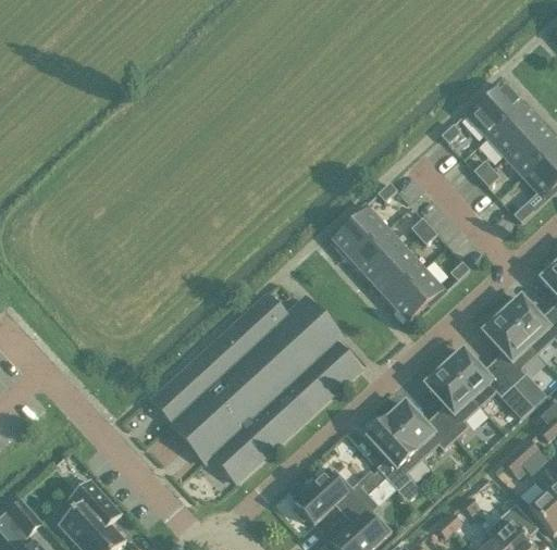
[(465,112),(486,136),(521,103),(503,83),(482,102),(479,99),(465,112)]
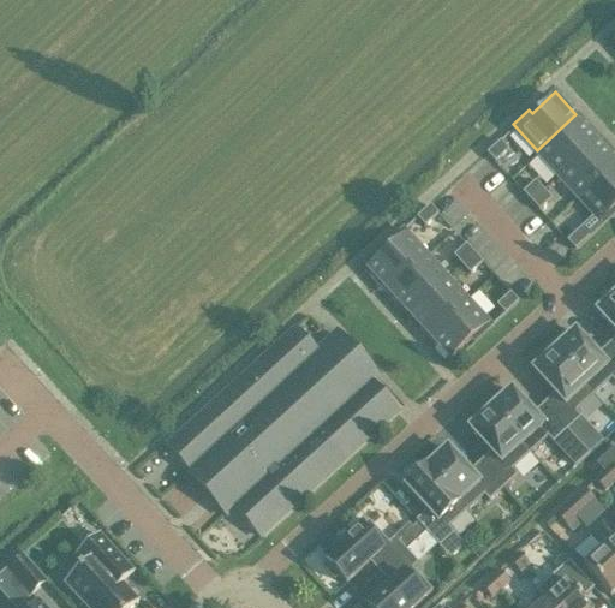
[(537,150),(557,172),(596,136),(575,114),(537,150)]
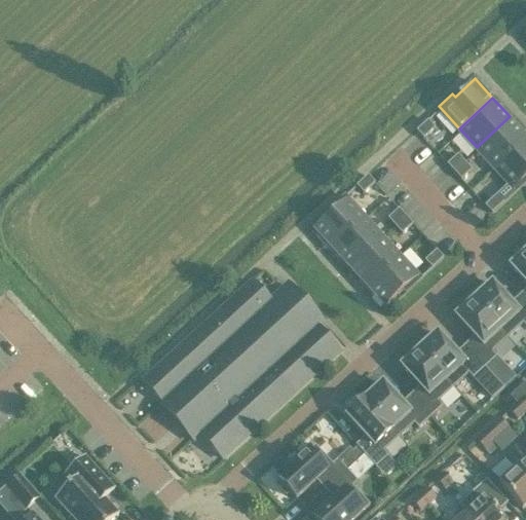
[(416,126),(423,135),(435,123),(427,116),(416,126)]
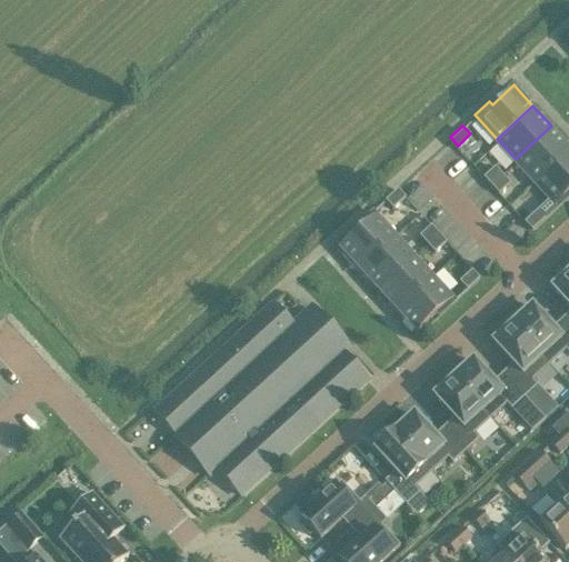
[(516,159),(535,180),(568,148),(568,144),(551,126),(516,159)]
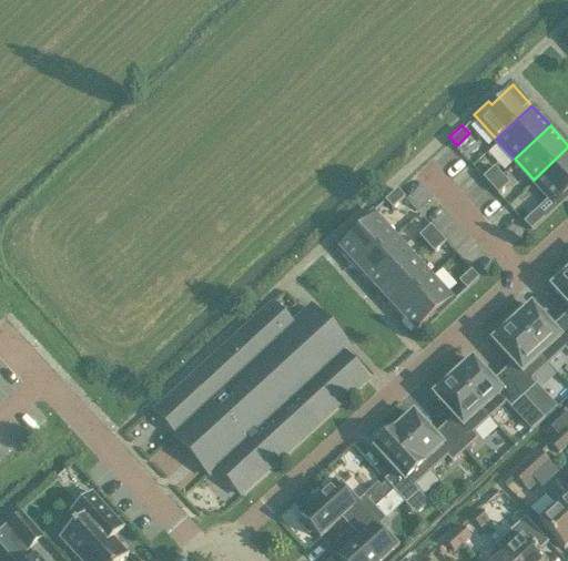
[(548,195),(536,206),(543,214),(555,203),(567,191),(567,189),(567,187),(567,185),(567,148),(534,180),(548,195)]
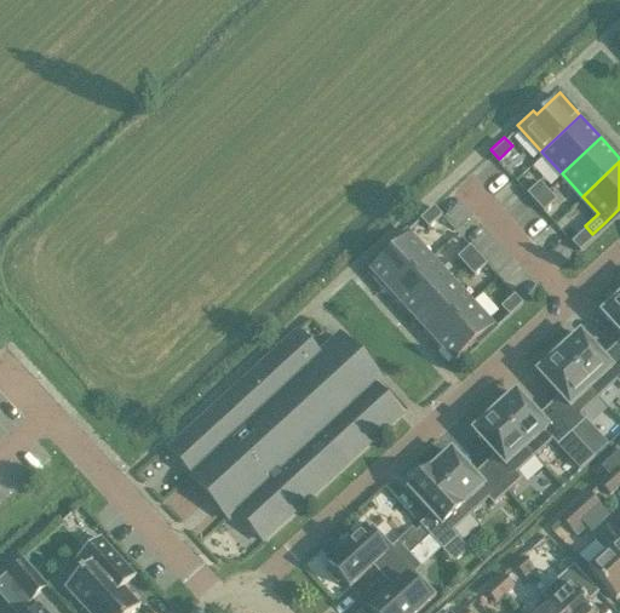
[(527,189),(535,198),(547,187),(539,177),(527,189)]
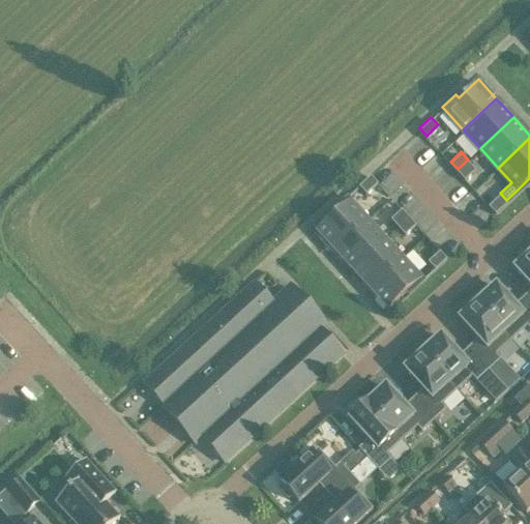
[(468,159),(458,169),(464,177),(475,167),(468,159)]
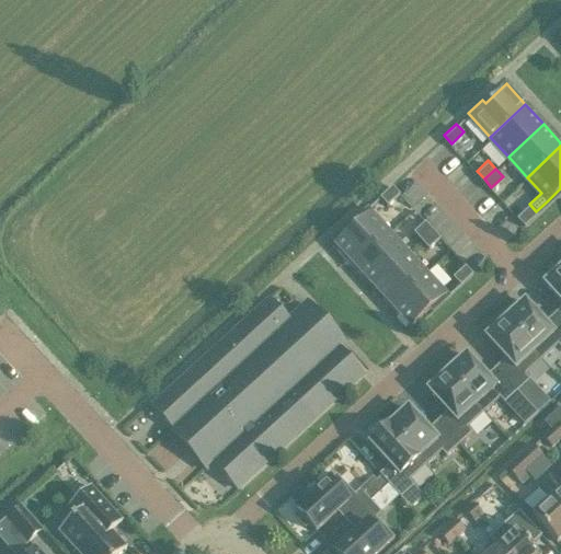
[(399,191),(391,183),(379,194),(387,202),(399,191)]
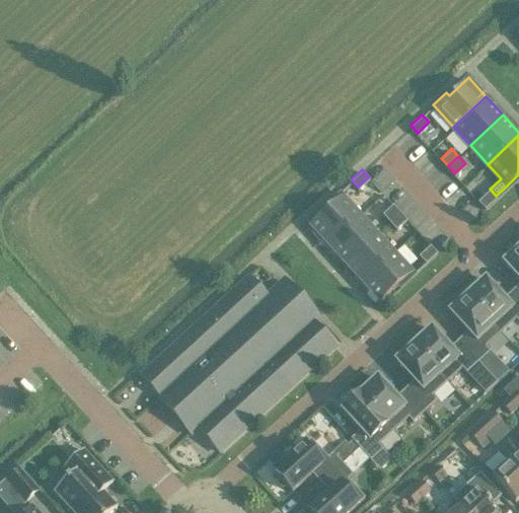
[(477,199),(483,204),(485,207),(496,196),(490,189),(477,199)]
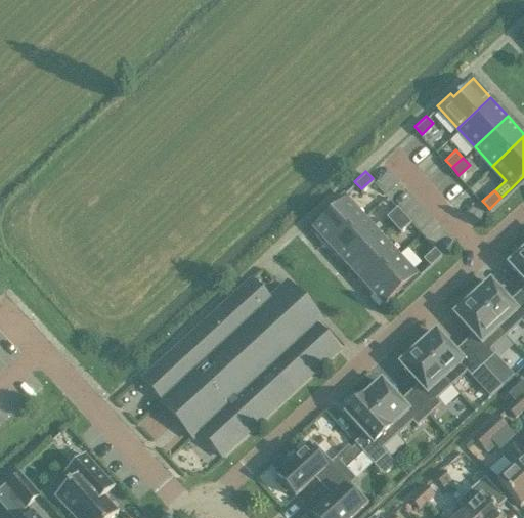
[(313,224),(331,244),(363,214),(343,191),(330,204),(333,207),(313,224)]
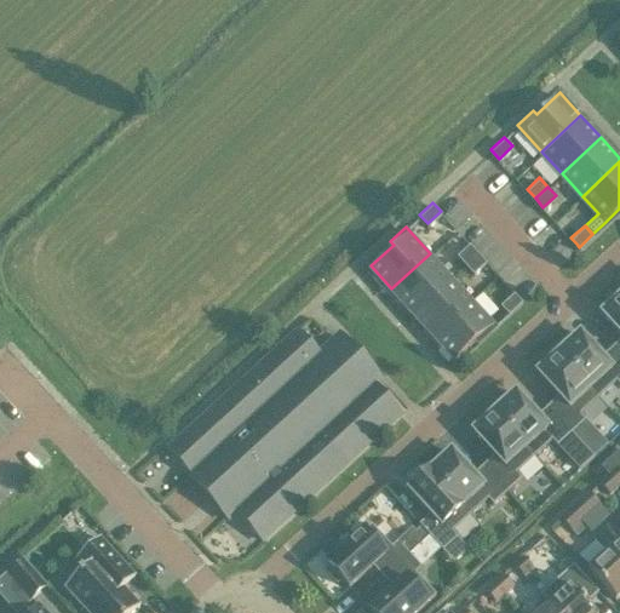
[(457,253),(465,262),(477,251),(469,241),(457,253)]
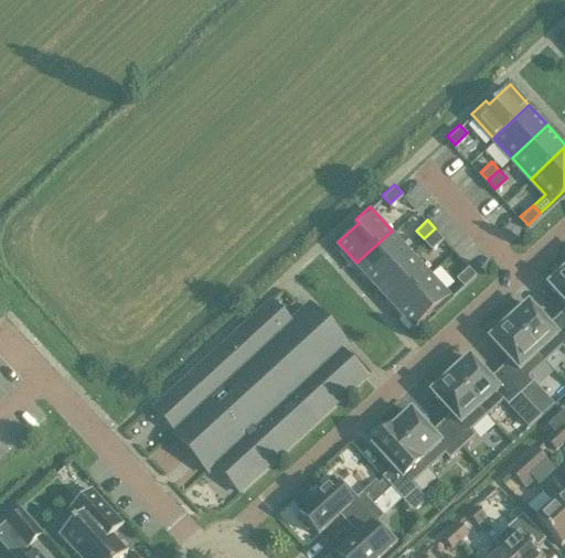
[(435,228),(424,238),(432,247),(443,236),(435,228)]
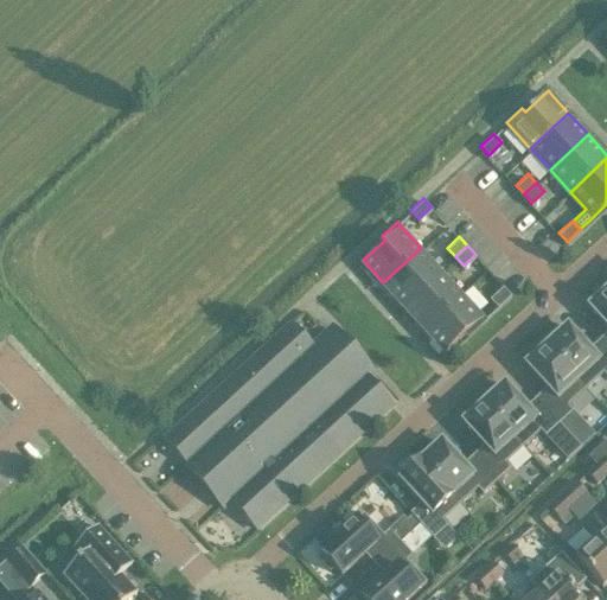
[(383,282),(403,305),(441,269),(421,248),(383,282)]
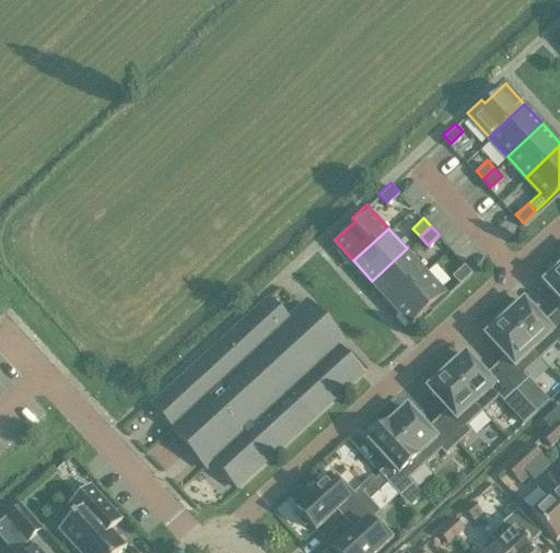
[(372,281),(391,301),(426,269),(407,248),(372,281)]
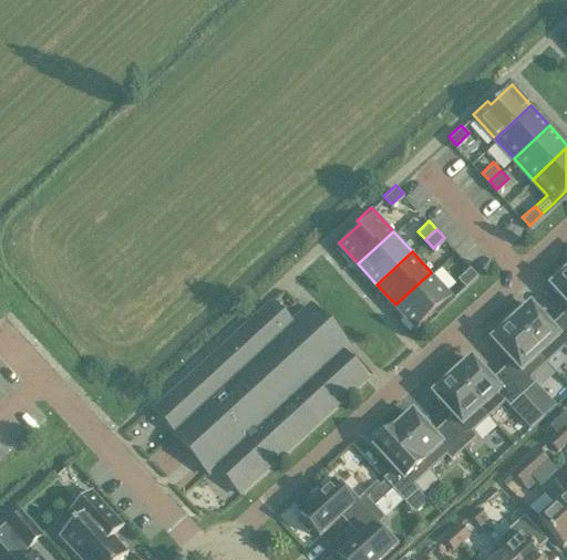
[(477,273),(470,265),(457,277),(465,284),(477,273)]
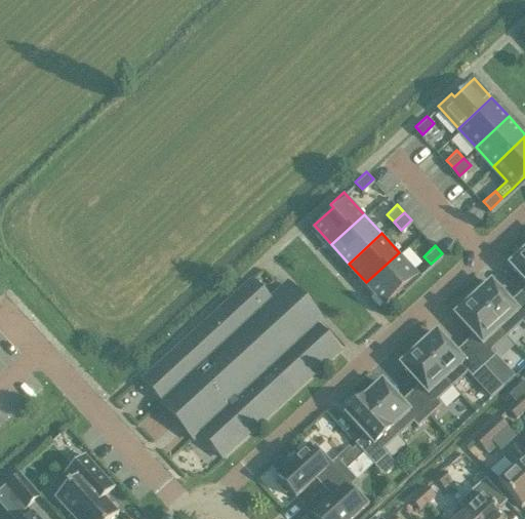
[(524,279),(524,285),(519,291),(524,297),(524,246),(509,262),(524,279)]
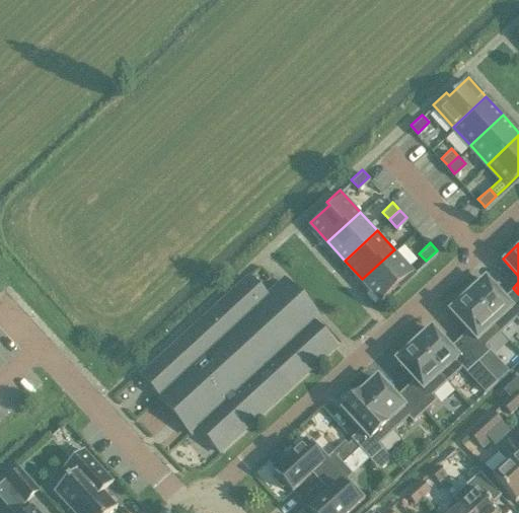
[(394,249),(362,279),(379,298),(398,280),(401,283),(415,271),(394,249)]
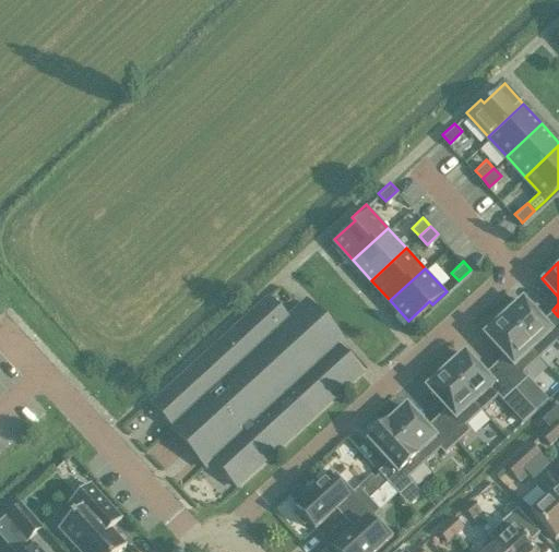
[(343,339),(342,338),(305,298),(286,315),(268,295),(153,399),(171,421),(170,422),(189,442),(198,434),(214,452),(212,454),(237,482),(360,369),(339,344),(343,339)]
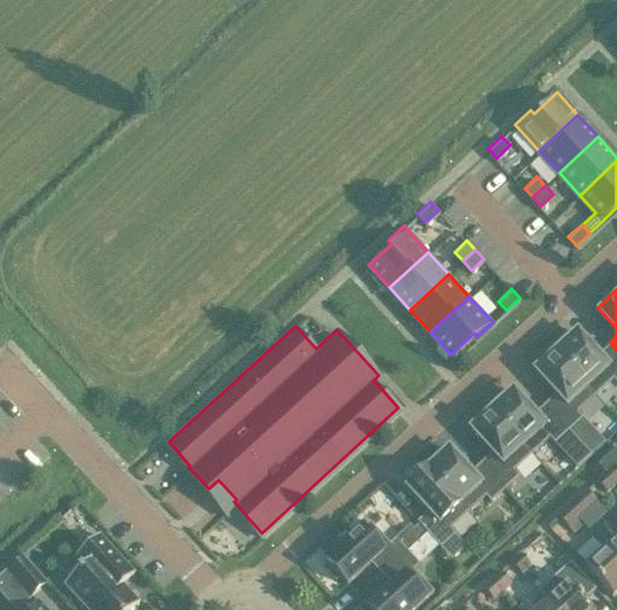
[(557,345),(554,347),(595,391),(613,374),(616,377),(616,350),(610,342),(599,352),(576,328),(569,334),(565,330),(554,341),(557,345)]
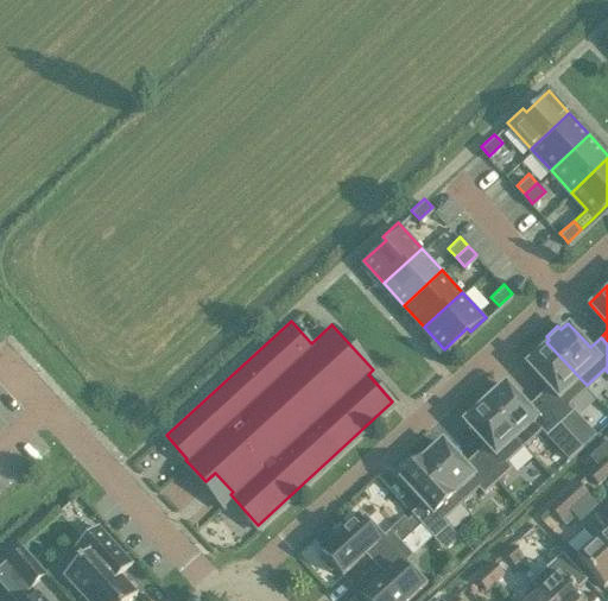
[(549,386),(538,396),(561,419),(575,406),(569,400),(587,385),(546,342),(545,345),(542,341),(530,352),(533,355),(526,361),(549,386)]
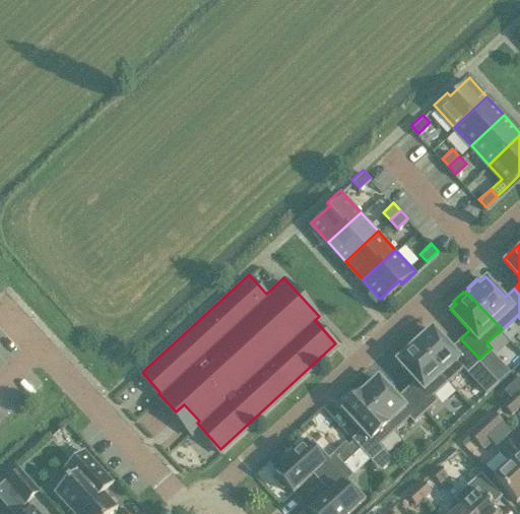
[(415,340),(414,341),(448,379),(463,365),(467,370),(485,390),(498,379),(479,359),(460,338),(451,346),(432,325),(426,331),(423,328),(412,337),(415,340)]
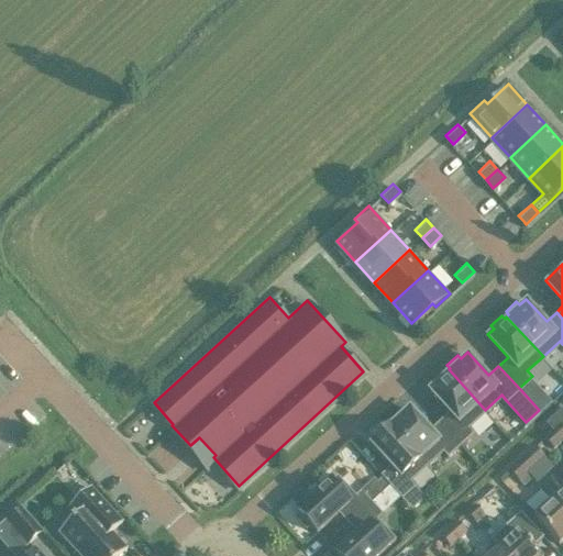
[(449,411),(440,419),(461,442),(473,430),(468,424),(485,410),(449,369),(428,388),(449,411)]
